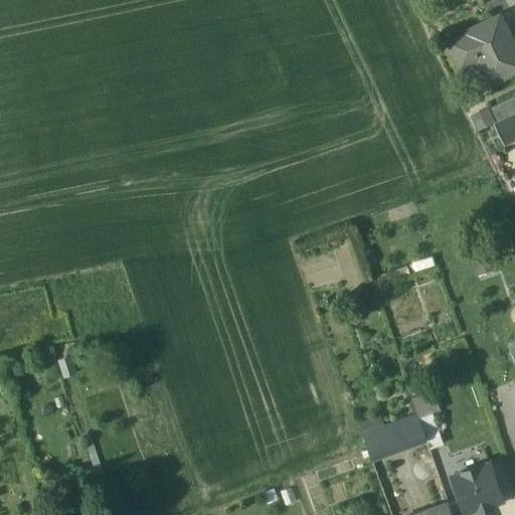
[(514,71),(514,52),(499,19),(467,34),(468,36),(451,44),(462,68),(479,60),(490,83),(514,71)]
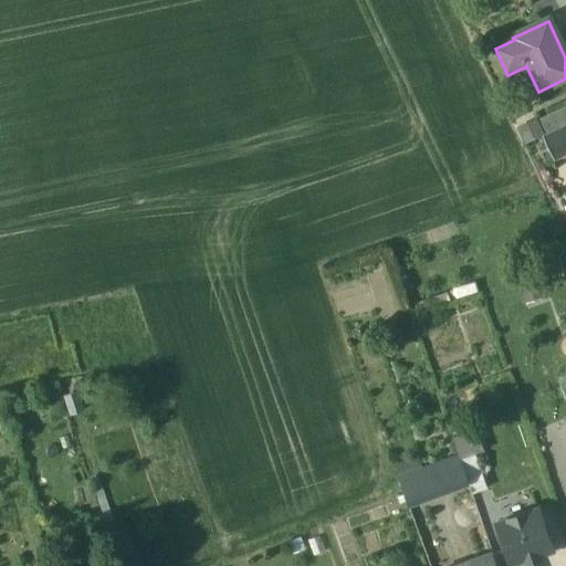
[(565,105),(538,119),(546,134),(565,123),(565,105)]
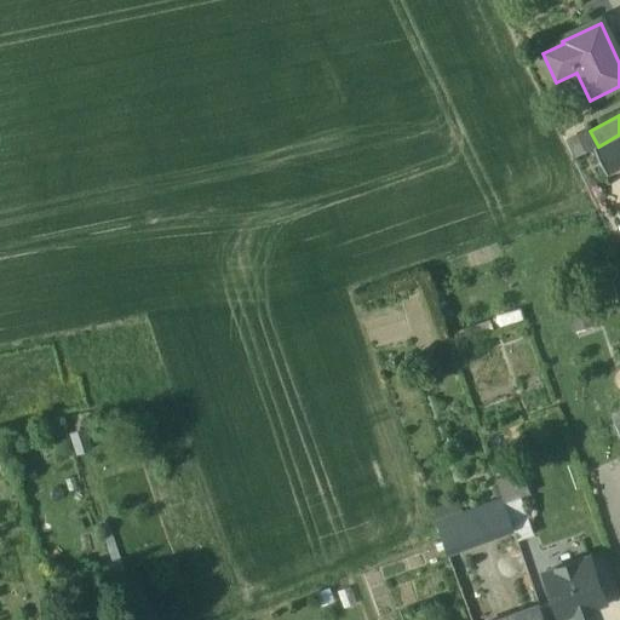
[(568,141),(575,158),(593,149),(585,132),(568,141)]
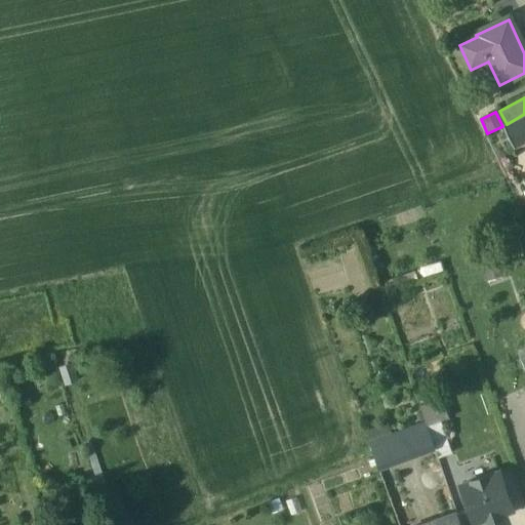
[(524,115),(501,126),(513,149),(524,143),(524,115)]
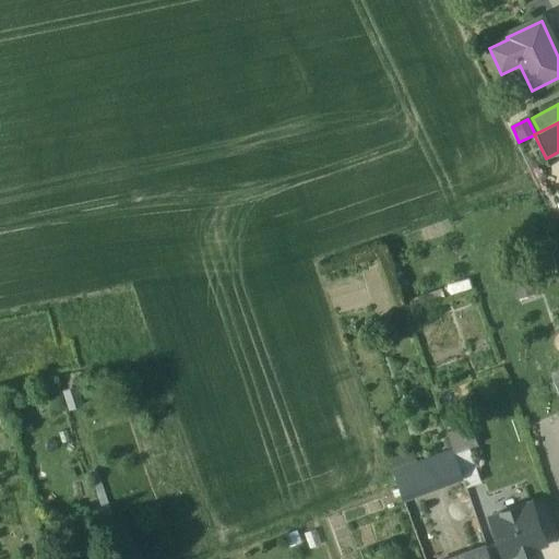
[(453,451),(393,474),(403,500),(463,478),(453,451)]
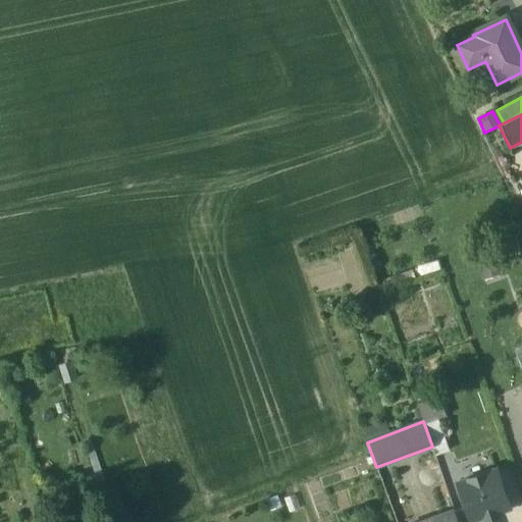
[(497,469),(458,482),(466,506),(455,511),(458,521),(472,521),(483,518),(484,520),(499,515),(498,512),(510,508),(497,469)]
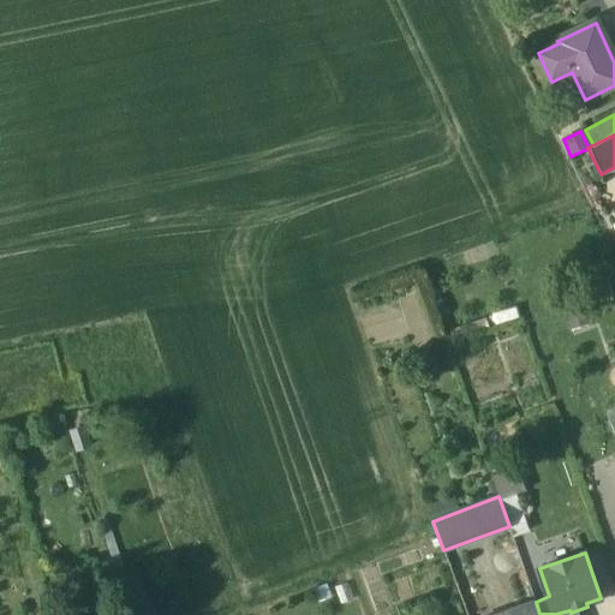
[(539,614),(536,602),(496,614),(539,614)]
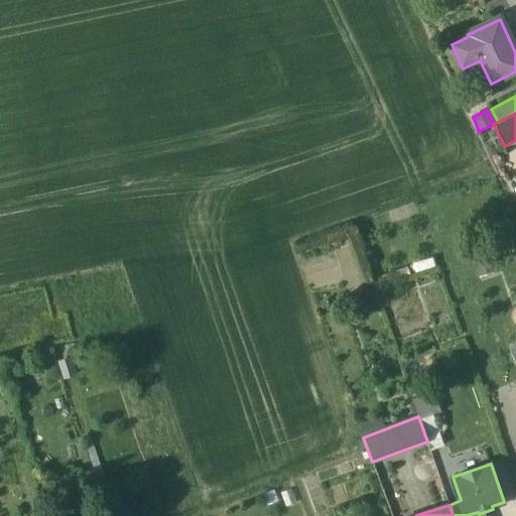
All buildings are outlined.
